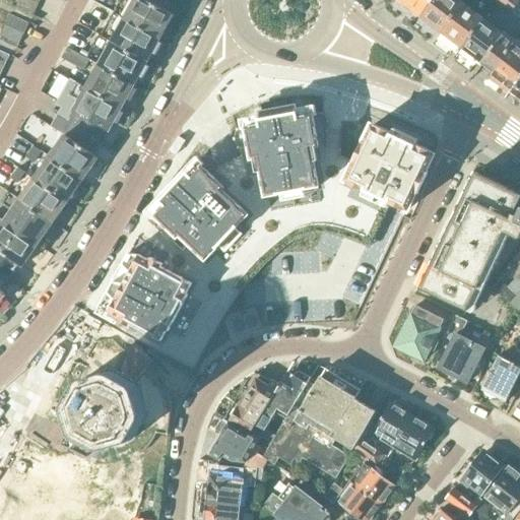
[(40,1),(37,0),(16,0),(15,2),(35,11),(40,1)]
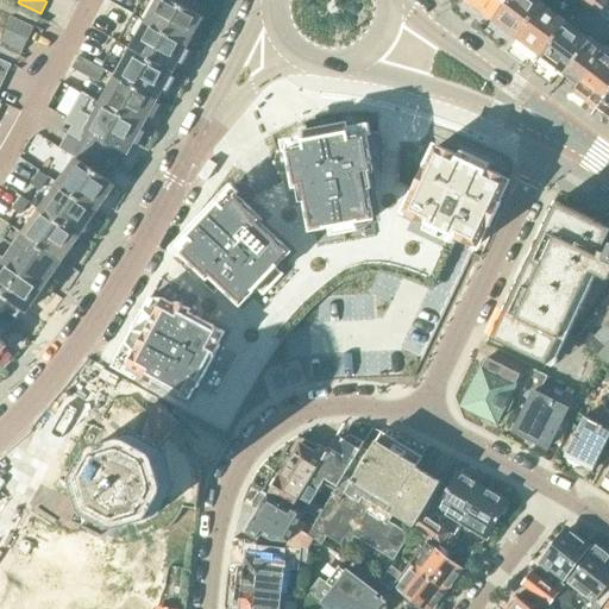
[(195,12),(200,0),(143,0),(136,16),(148,22),(188,44),(203,17),(195,12)]
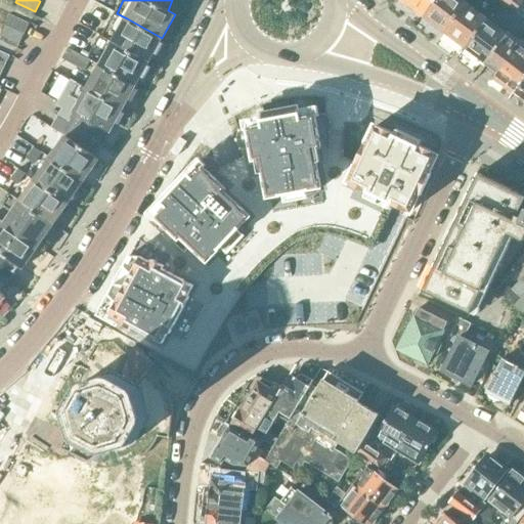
[(404,0),(425,15),(436,0),(404,0)]
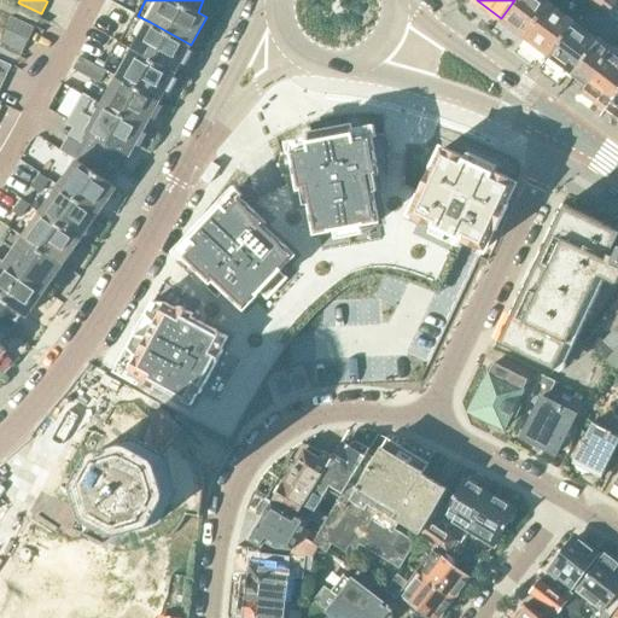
[(540,0),(514,0),(501,18),(502,19),(505,17),(518,27),(517,29),(526,38),(551,6),(549,5),(548,6),(540,0)]
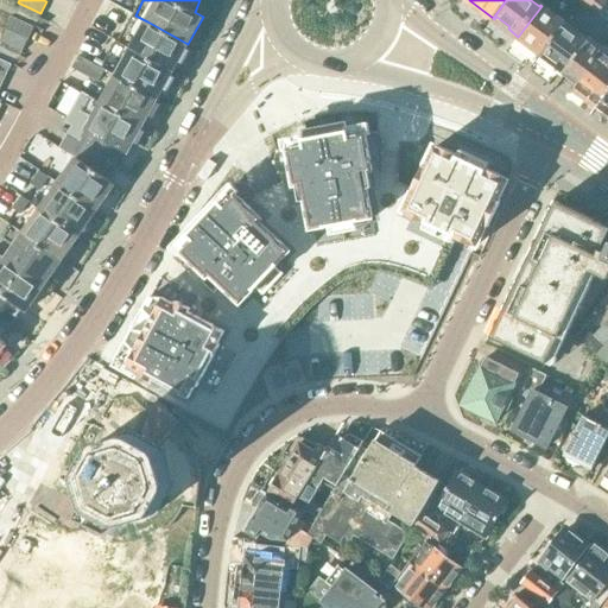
[(607,0),(578,0),(599,14),(607,1),(607,0)]
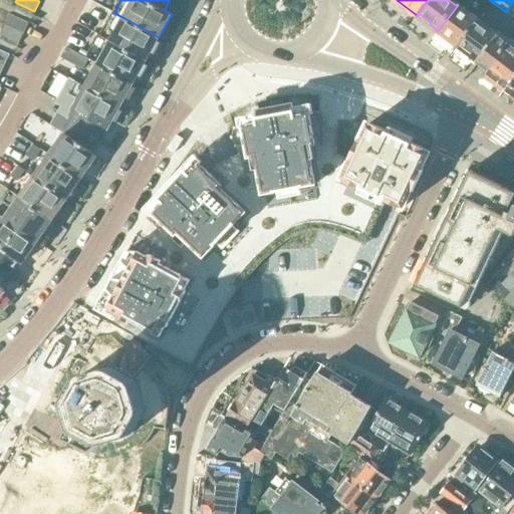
[(471,14),(458,5),(438,31),(439,31),(441,29),(452,38),(450,40),(458,46),(479,19),(478,19),(476,20),(470,16),(471,14)]
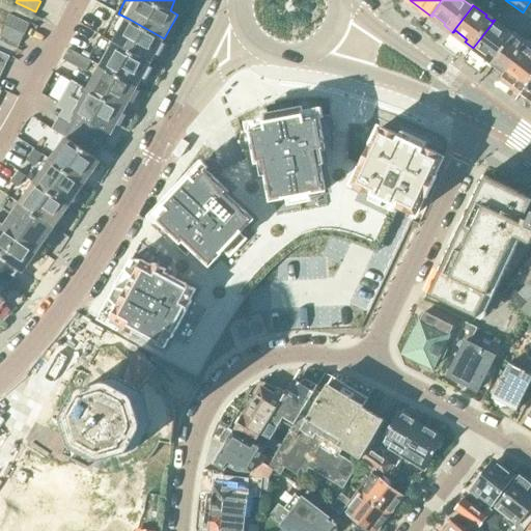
[(5,25),(25,34),(31,23),(10,14),(5,25)]
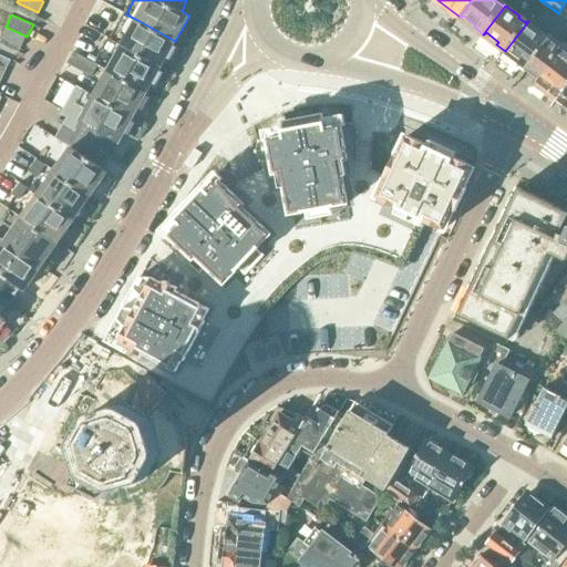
[(137,20),(126,14),(119,29),(129,34),(123,44),(162,65),(175,41),(137,20)]
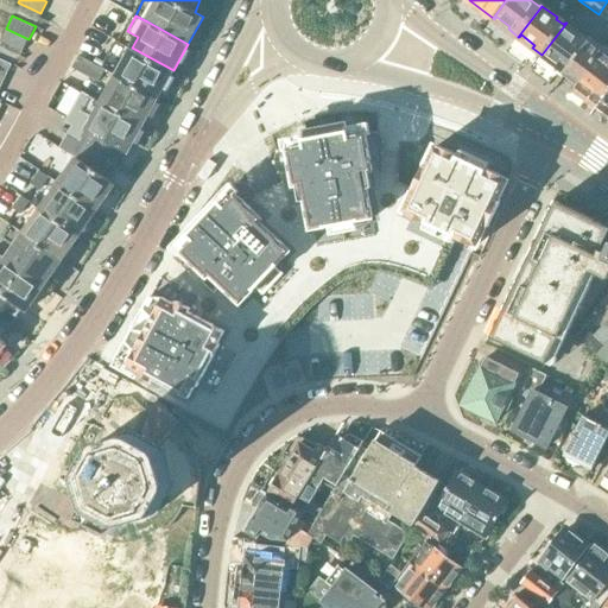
[(565,74),(569,76),(569,74),(568,73),(591,42),(593,43),(594,42),(590,38),(588,43),(580,37),(582,35),(567,23),(542,55),(544,56),(545,54),(558,63),(557,65),(567,73),(565,74)]
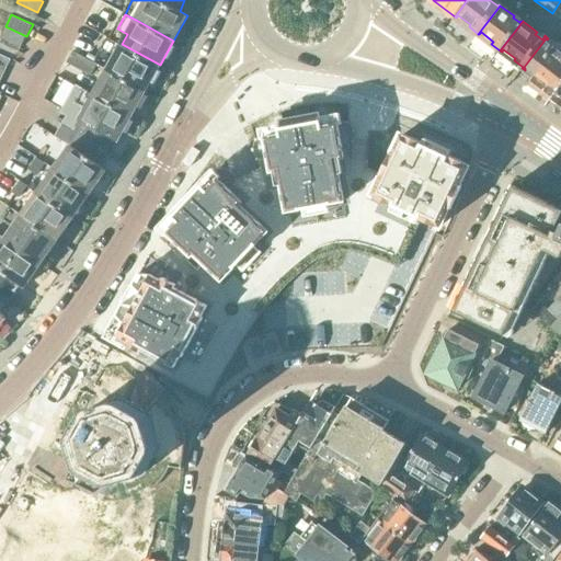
[(21,47),(26,36),(6,26),(0,38),(21,47)]
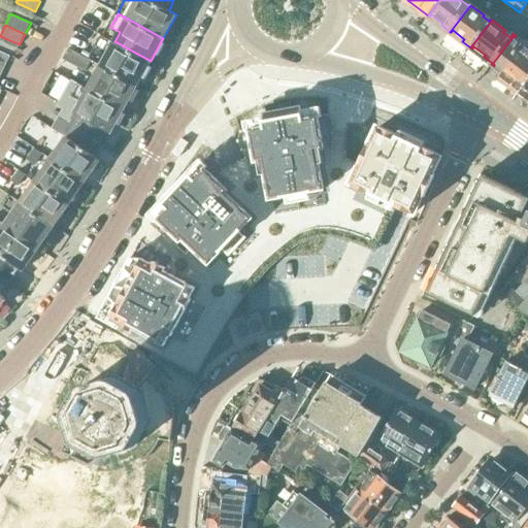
[(89,58),(92,60),(102,65),(137,85),(151,61),(114,41),(101,34),(89,58)]
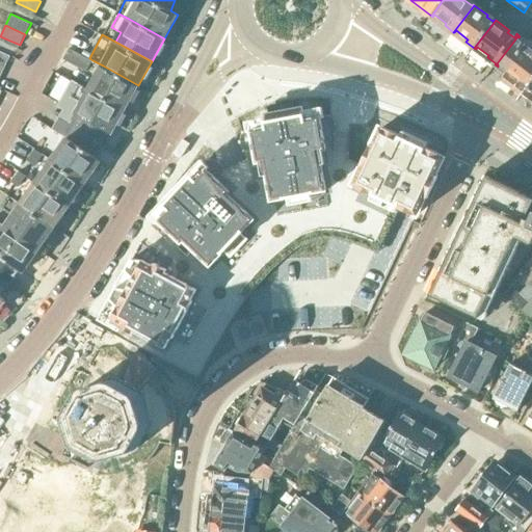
[(526,42),(527,41),(524,38),(520,36),(519,37),(517,36),(497,63),(498,64),(498,67),(501,69),(504,71),(505,70),(506,71),(527,43),(526,42)]
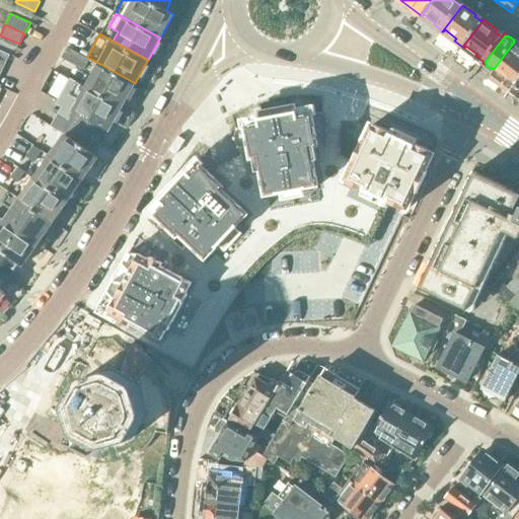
[(516,42),(514,40),(513,41),(514,42),(494,69),(493,68),(492,69),(494,71),(490,76),(491,77),(493,75),(503,83),(502,85),(510,91),(518,80),(518,46),(515,43),(516,42)]
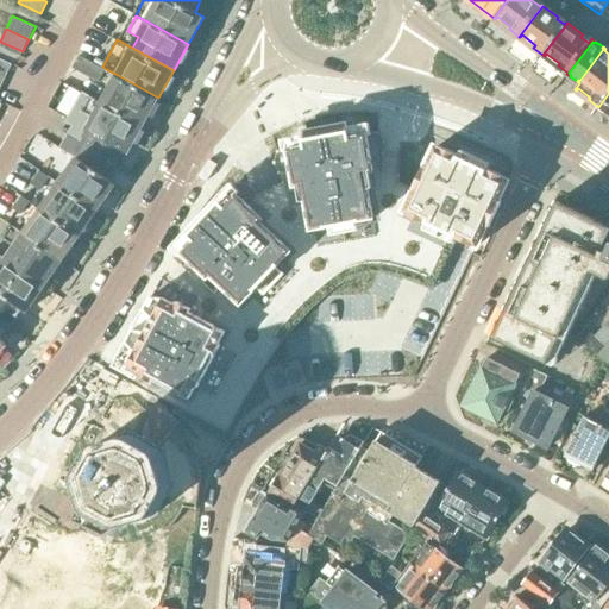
[(106,69),(102,67),(80,55),(73,67),(99,81),(106,69)]
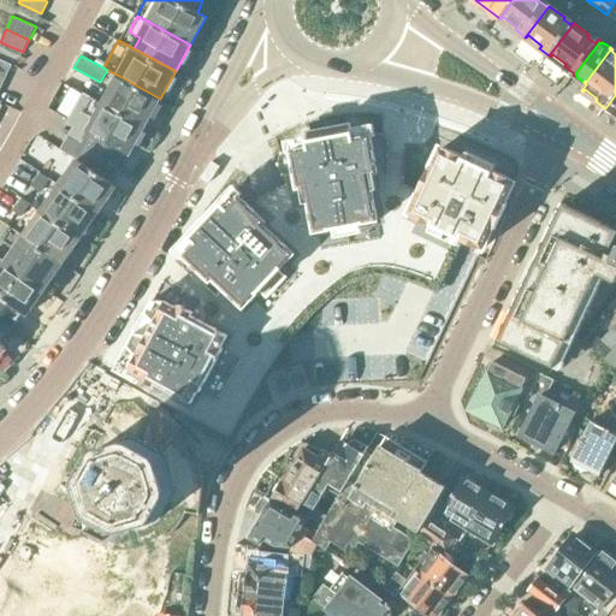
[(0,59),(0,89),(12,65),(0,59)]
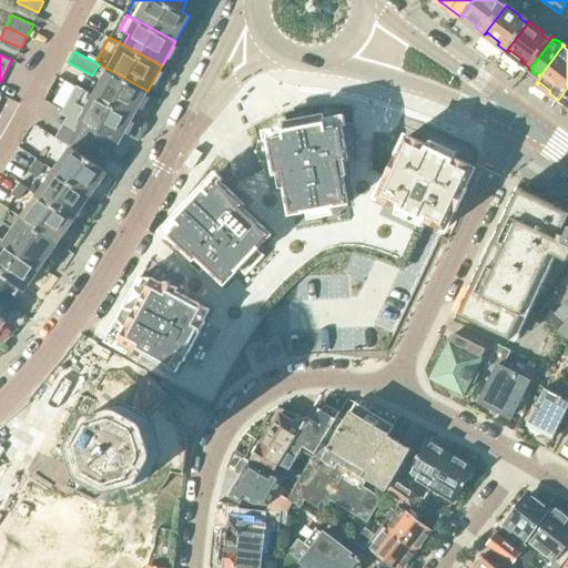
[(95,95),(133,117),(148,91),(110,70),(95,95)]
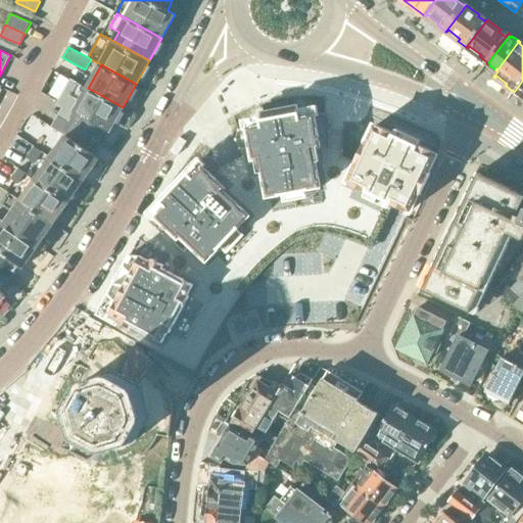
[(251,73),(254,109),(271,107),(270,96),(301,93),(299,68),(251,73)]
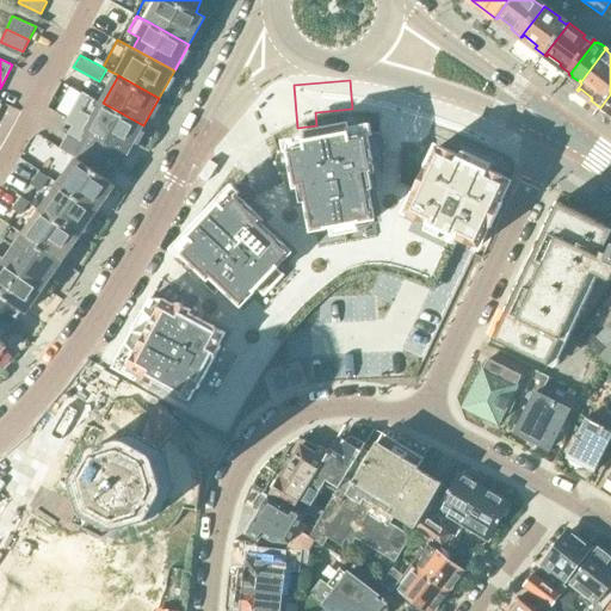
[(610,94),(600,107),(603,109),(604,113),(610,118),(610,94)]
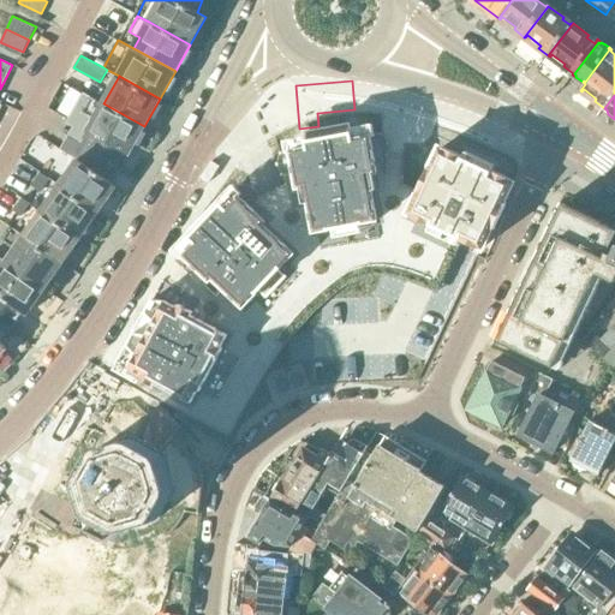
[(129,154),(144,126),(103,103),(88,131),(85,130),(78,142),(117,166),(125,151),(129,154)]
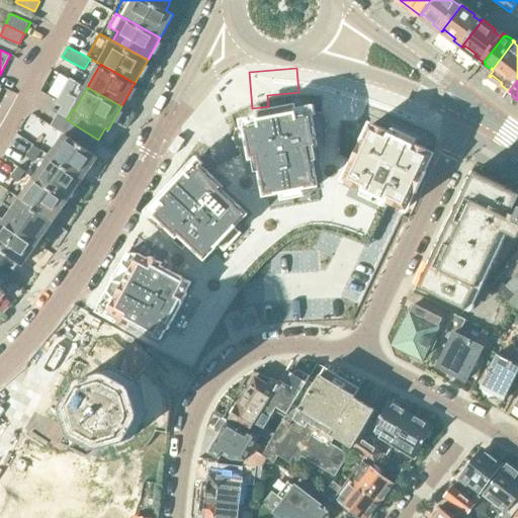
[(319,185),(315,161),(327,159),(327,147),(329,121),(329,120),(322,111),(296,111),(260,118),(237,127),(234,138),(234,140),(241,154),(247,167),(249,166),(248,166),(257,164),(258,170),(261,169),(266,195),(281,192),(304,187),(319,185)]
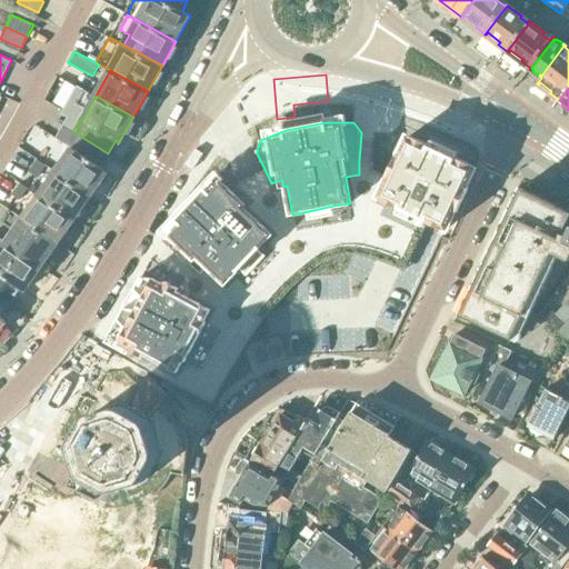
[(99,167),(108,153),(72,131),(65,143),(71,148),(55,171),(91,197),(108,172),(99,167)]
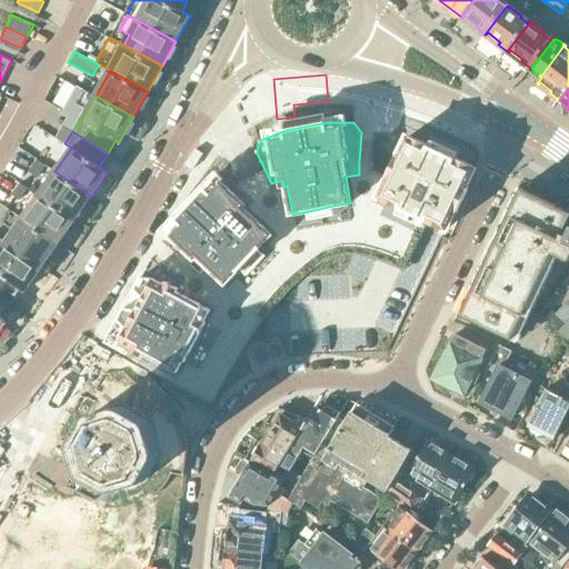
[(399,209),(411,215),(427,221),(445,230),(446,229),(446,228),(448,229),(456,211),(457,211),(458,212),(469,188),(467,187),(476,169),(475,168),(473,168),(475,166),(457,157),(429,145),(411,136),(410,138),(408,137),(400,155),(398,153),(387,177),(387,178),(388,179),(380,197),(382,198),(381,199),(381,200),(399,209)]
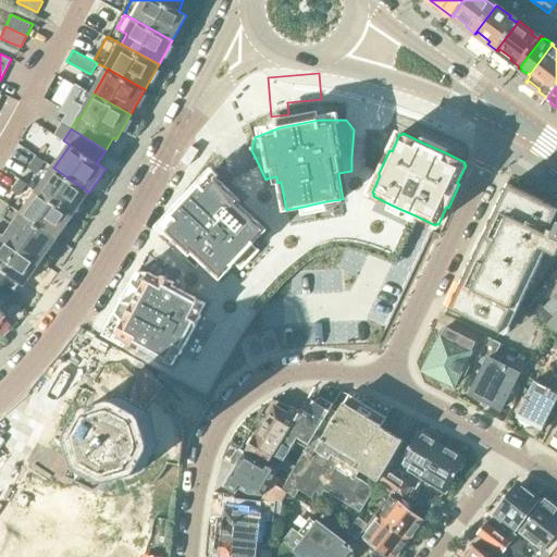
[(40,173),(47,163),(37,157),(31,166),(40,173)]
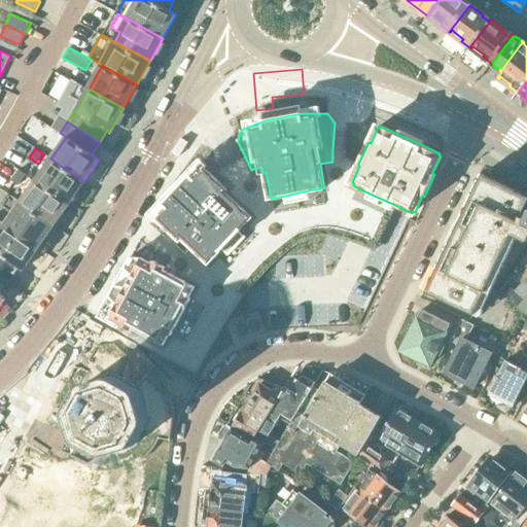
[(110,295),(101,313),(120,324),(133,330),(134,327),(143,332),(165,345),(171,334),(172,335),(192,297),(190,297),(197,286),(165,270),(167,267),(174,270),(189,249),(192,246),(210,262),(253,216),(226,191),(229,189),(222,183),(230,176),(223,168),(218,160),(208,156),(191,175),(187,172),(162,200),(165,203),(153,214),(149,222),(150,223),(142,241),(140,240),(126,267),(116,284),(110,295)]
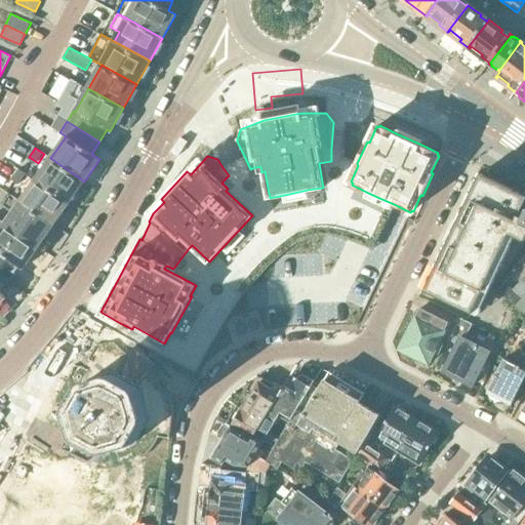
[(36,179),(69,203),(84,182),(50,158),(36,179)]
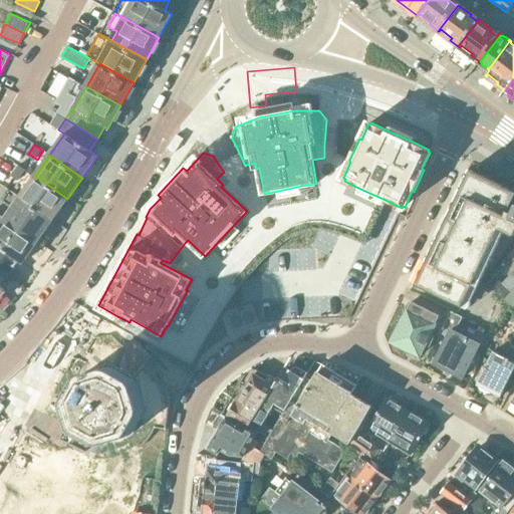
[(18,166),(11,176),(18,180),(25,170),(18,166)]
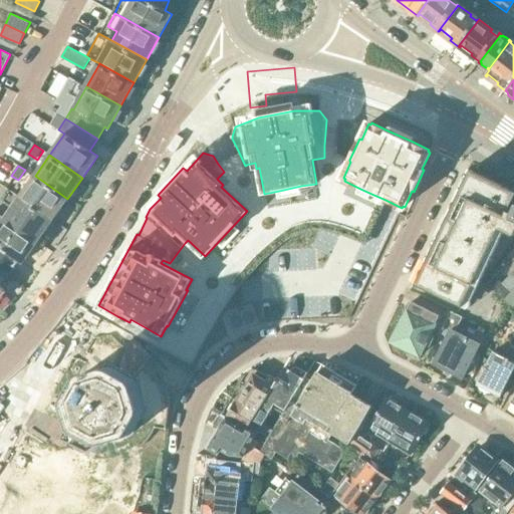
[(513,190),(467,168),(413,283),(450,300),(463,306),(499,229),(512,235),(513,232),(513,190)]
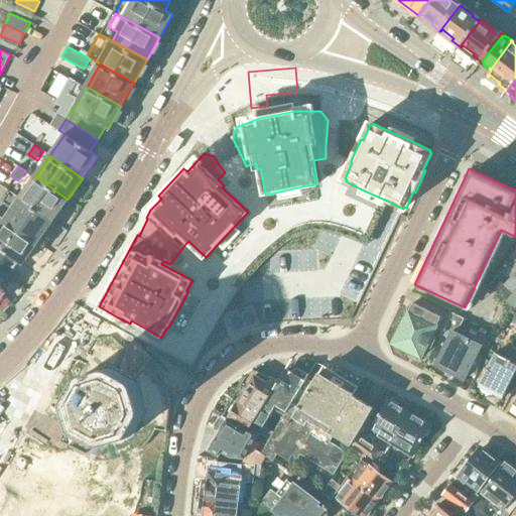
[(52,221),(68,200),(35,176),(20,198),(52,221)]
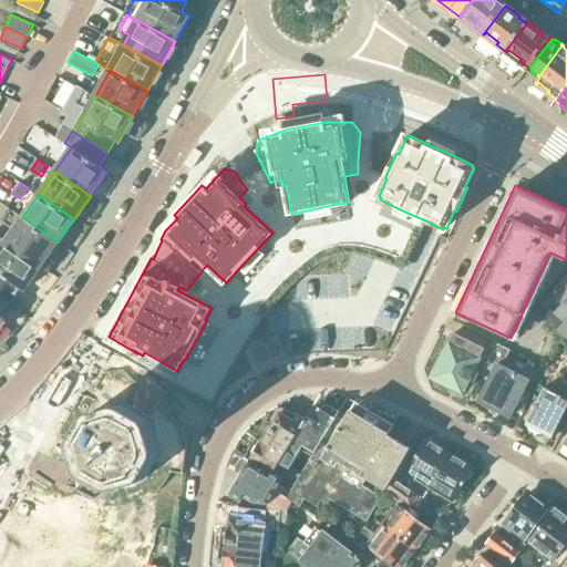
[(0,238),(41,267),(58,243),(22,217),(6,241),(0,237),(0,238)]
